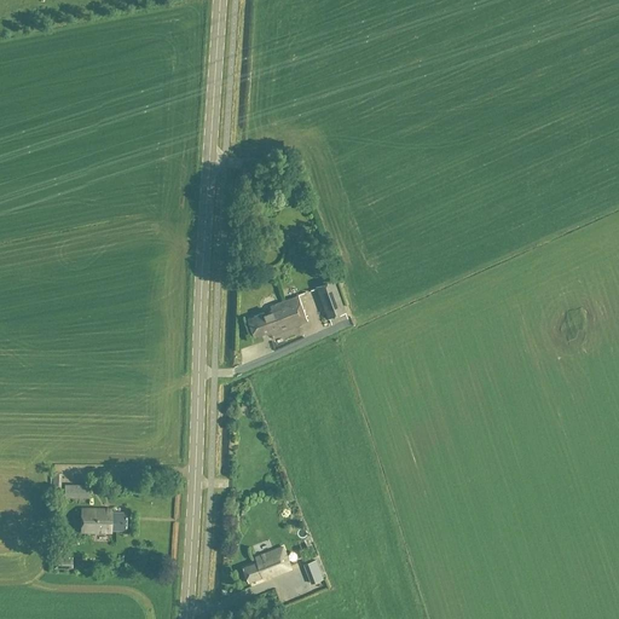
[(316,287),(328,319),(346,313),(334,281),(316,287)]
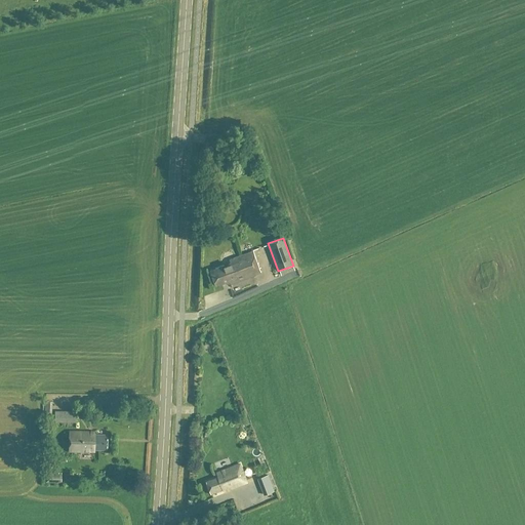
[(216,286),(230,281),(231,284),(260,274),(252,251),(229,260),(230,264),(210,271),(216,286)]
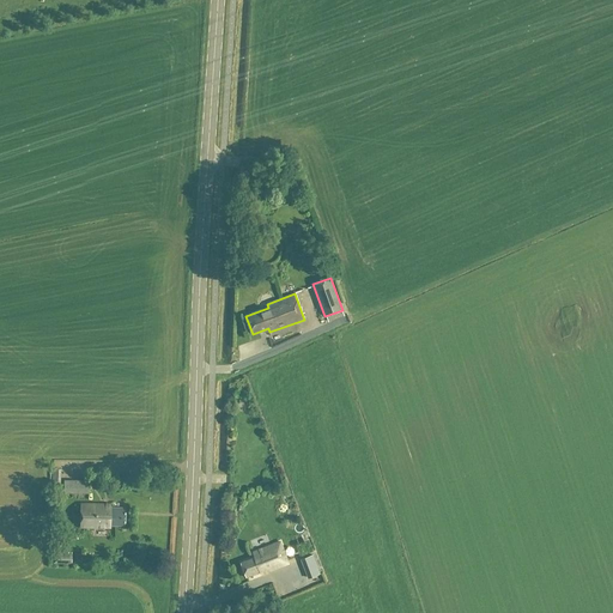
[(64,493),(89,495),(89,480),(64,480),(64,493)]
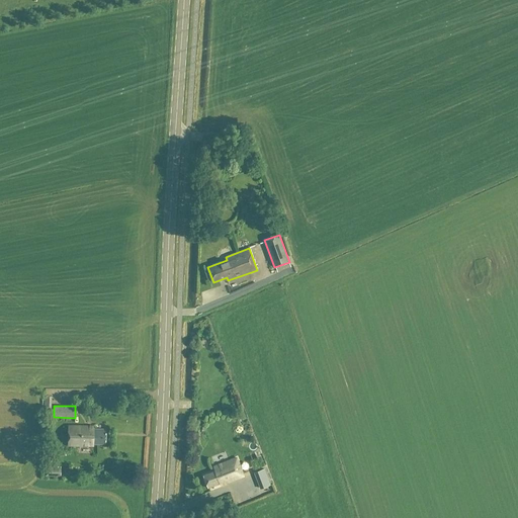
[(65,445),(69,445),(92,445),(92,443),(104,444),(104,429),(93,429),(93,426),(65,426),(65,445)]
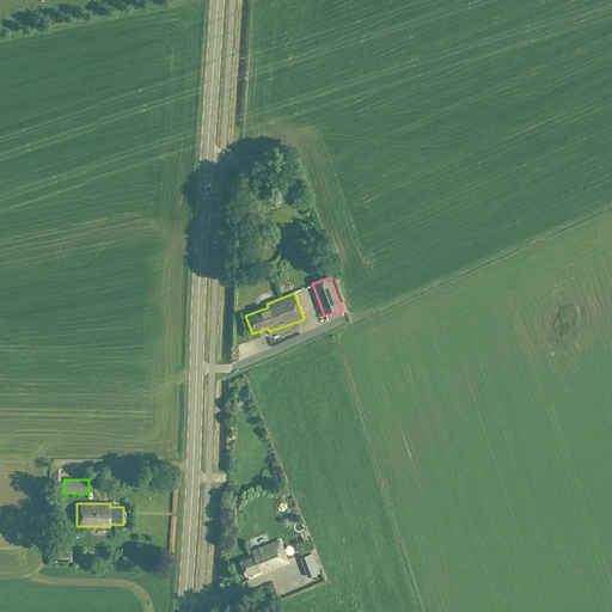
[(61,540),(53,540),(53,551),(53,562),(71,563),(71,552),(61,552),(61,540)]
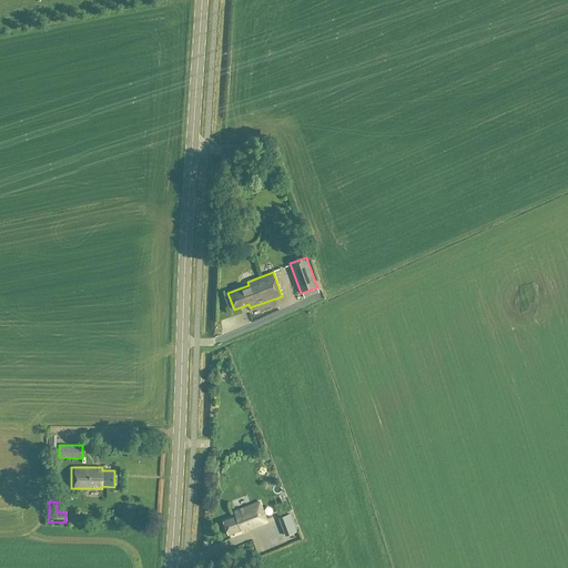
[(235,516),(223,520),(229,536),(243,530),(242,529),(247,527),(249,529),(266,523),(262,508),(259,503),(251,506),(234,513),(235,516)]
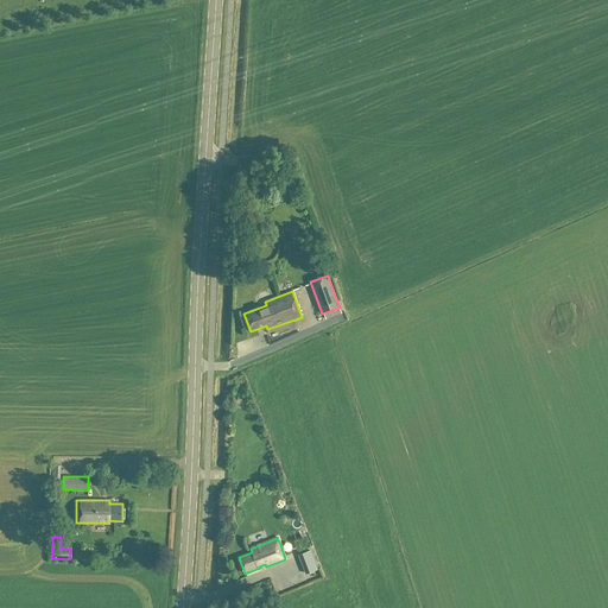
[(314,561),(303,564),(305,574),(317,569),(314,561)]
